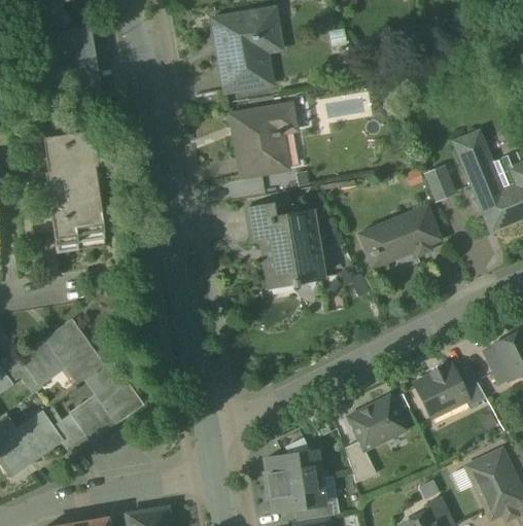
[(7,0),(11,23),(56,16),(54,3),(50,3),(49,0),(7,0)]
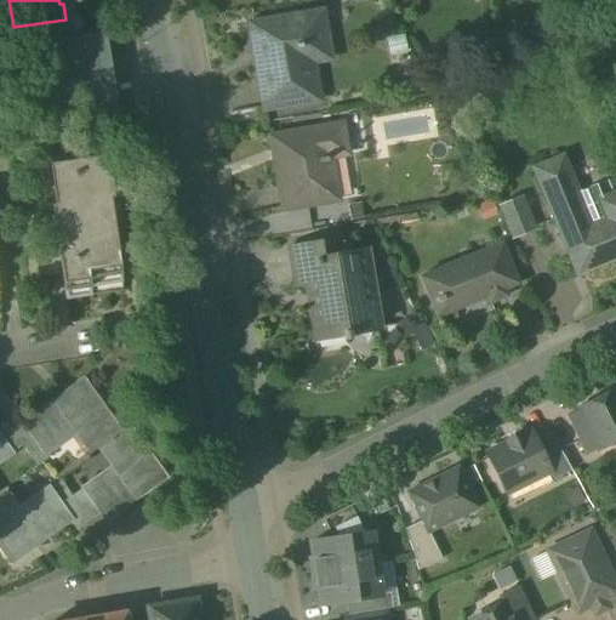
[(326,11),(258,23),(263,49),(267,47),(269,62),(262,63),(269,108),(321,100),(318,77),(312,78),(307,49),(332,45),(326,11)]
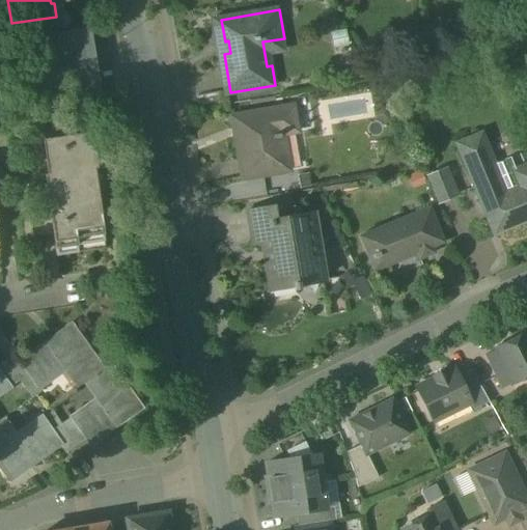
[(93,27),(53,33),(60,75),(65,74),(68,91),(104,86),(93,27)]
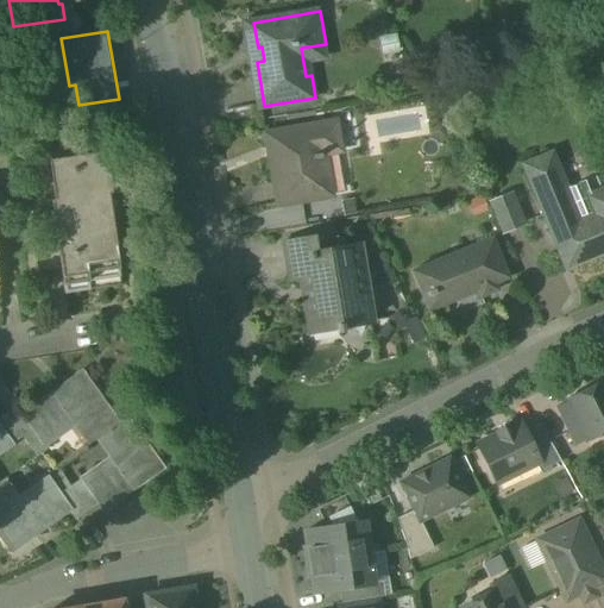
[(340,121),(270,133),(276,165),(277,165),(284,205),(337,195),(329,154),(345,150),(340,121)]
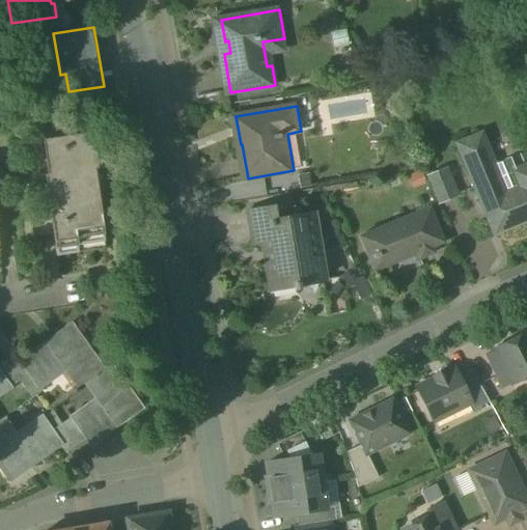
[(102,131),(43,140),(49,174),(46,174),(60,255),(109,248),(95,168),(108,166),(102,131)]
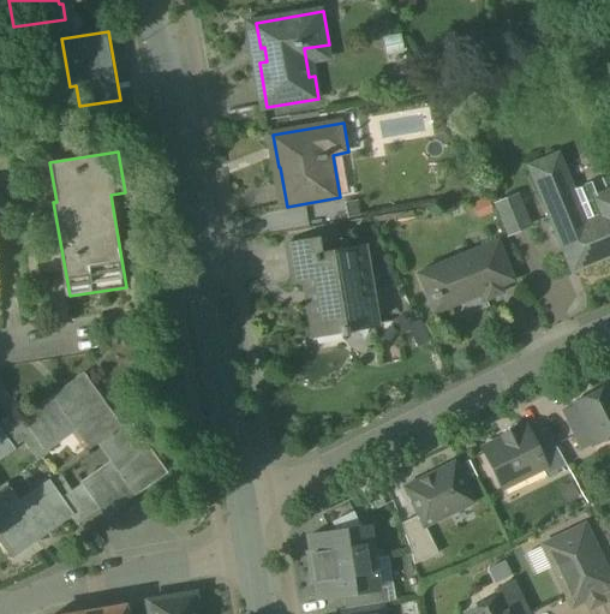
[(609,194),(599,198),(594,185),(594,183),(592,184),(575,191),(564,166),(561,156),(552,160),(534,167),(578,269),(609,256),(609,194)]
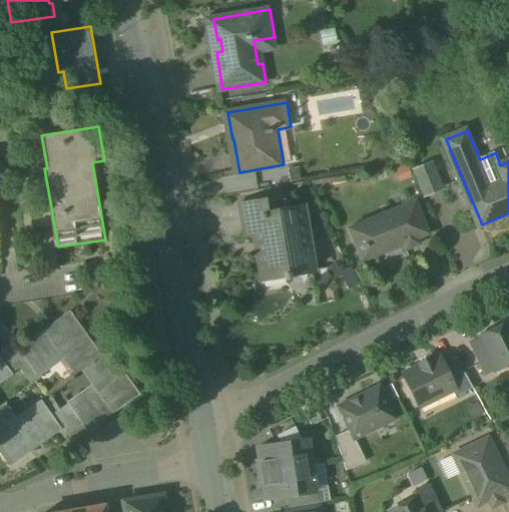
[(435,161),(418,168),(429,196),(446,189),(435,161)]
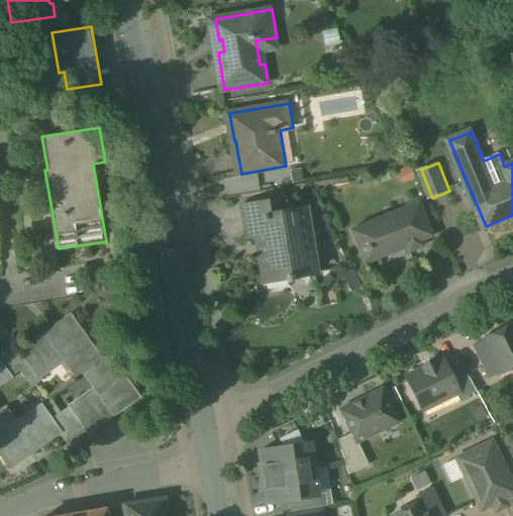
[(271,202),(246,206),(250,236),(262,234),(276,232),(273,214),(271,202)]
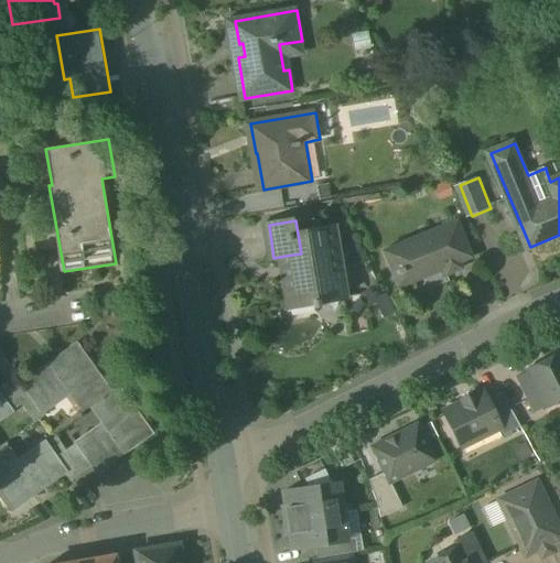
[(475,258),(461,222),(449,226),(463,262),(475,258)]
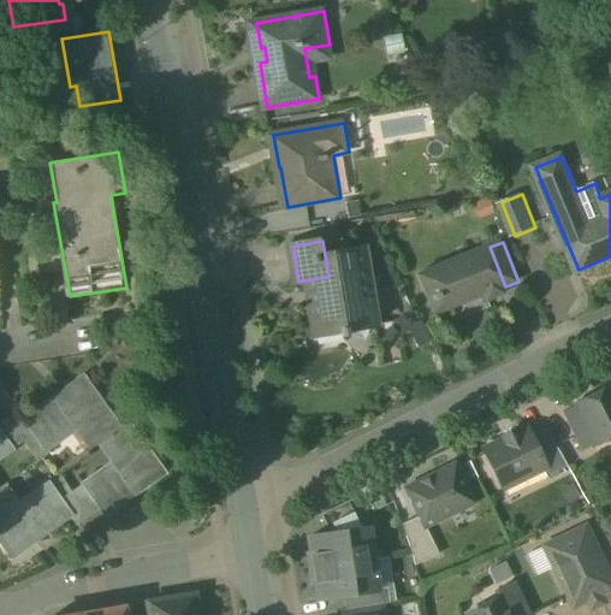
[(490,247),(425,272),(440,312),(490,293),(491,299),(508,293),(505,287),(490,247)]
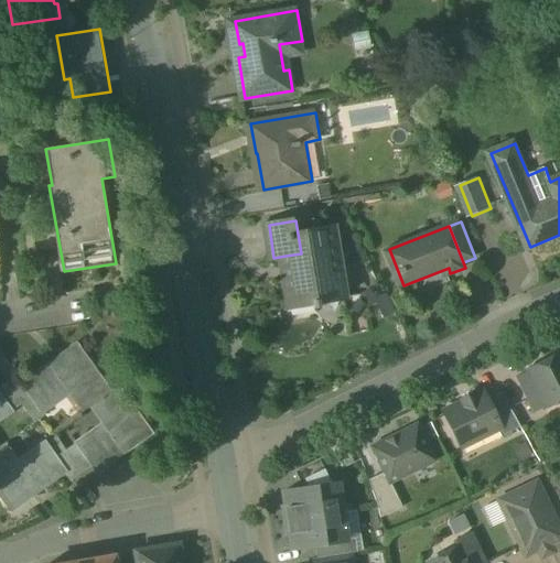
[(335,228),(298,234),(301,253),(286,256),(294,305),(316,302),(318,307),(323,306),(322,301),(347,296),(335,228)]
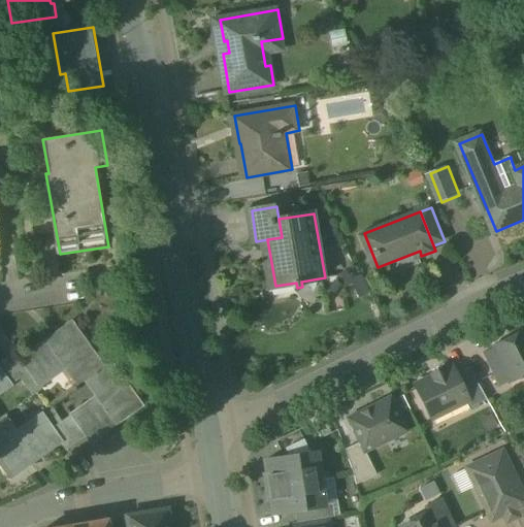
[(74,322),(24,358),(20,352),(10,358),(35,393),(69,368),(80,385),(87,380),(105,366),(74,322)]
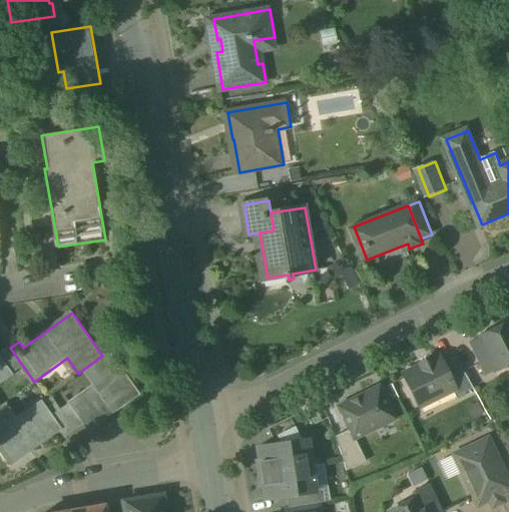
[(508,323),(482,337),(498,370),(508,364),(508,323)]
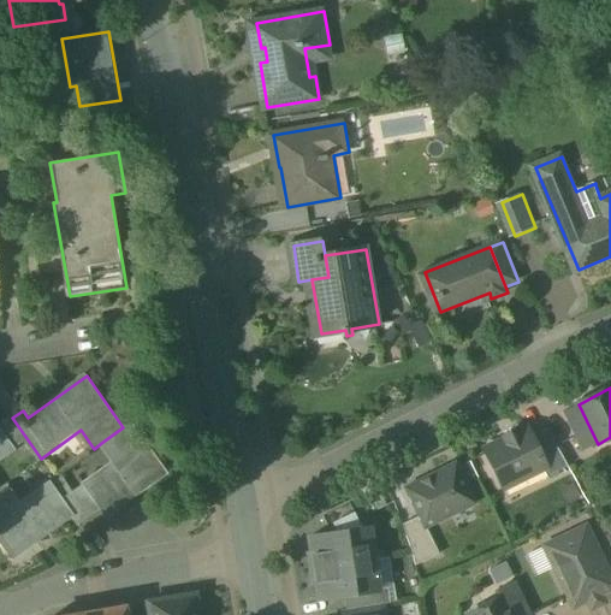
[(598,444),(579,404),(567,412),(586,450),(598,444)]
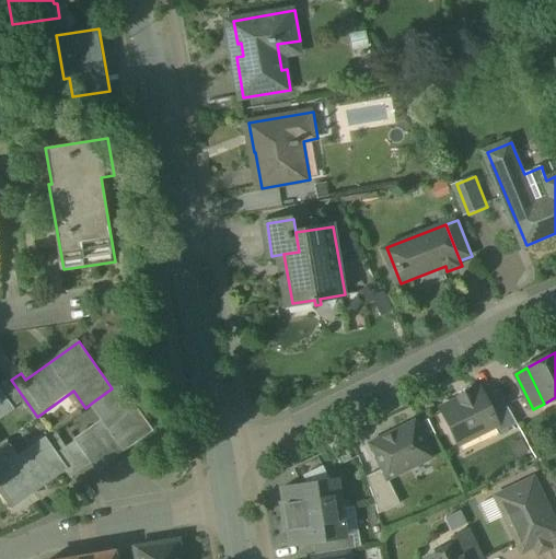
[(0,387),(0,445),(2,444),(0,441),(0,421),(18,409),(15,407),(22,402),(34,419),(37,417),(11,380),(0,387)]
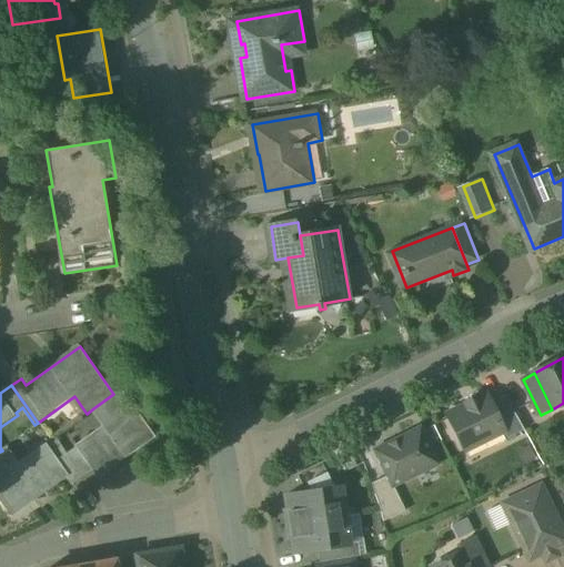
[(155,435),(122,388),(113,394),(93,408),(106,425),(78,445),(79,446),(70,452),(84,473),(96,465),(101,474),(155,435)]
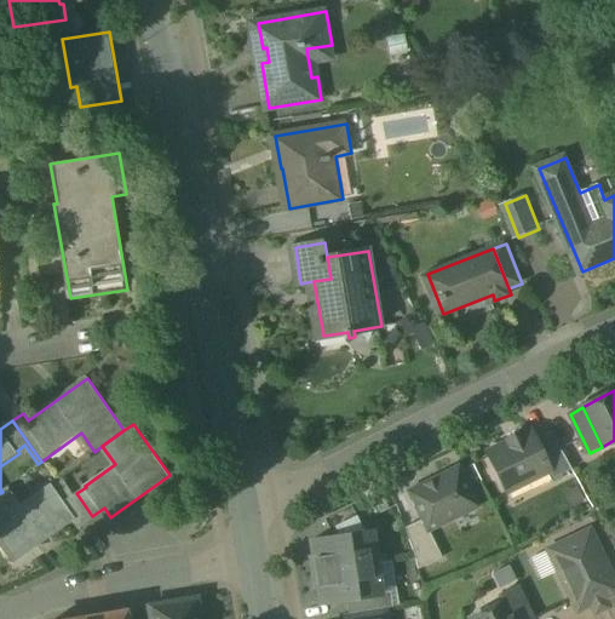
[(534,430),(526,434),(524,431),(510,439),(511,441),(490,452),(510,491),(553,470),(555,470),(539,437),(534,430)]
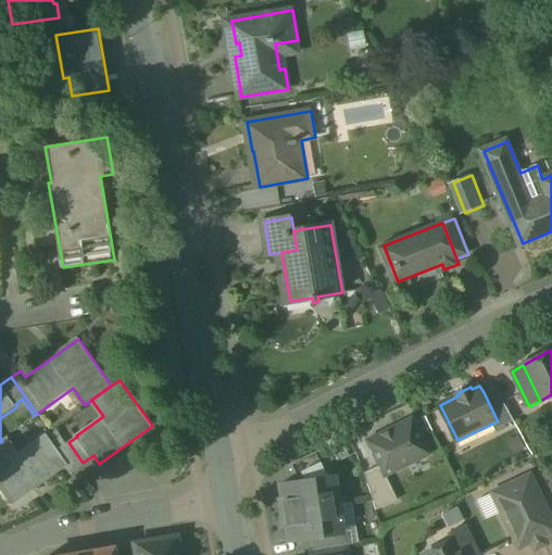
[(516,420),(497,386),(484,392),(498,421),(497,421),(500,428),(516,420)]
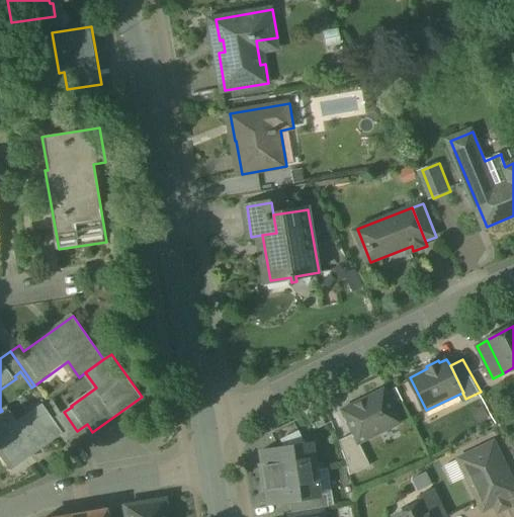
[(387,389),(344,410),(356,433),(361,443),(362,443),(403,422),(387,389)]
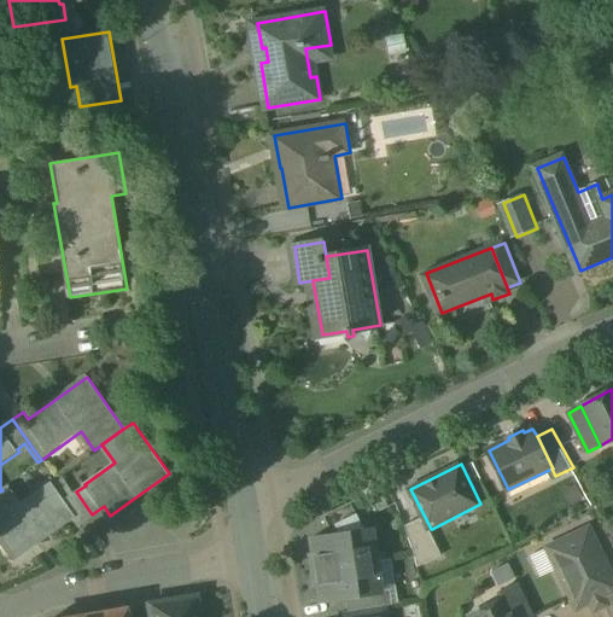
[(23,502),(11,484),(3,490),(0,492),(0,535),(16,558),(76,516),(81,522),(92,514),(76,492),(65,499),(53,482),(23,502)]
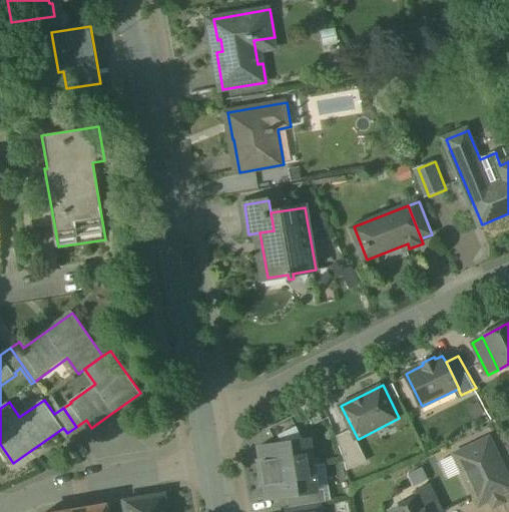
[(303,412),(292,418),(297,429),(301,428),(309,424),(303,412)]
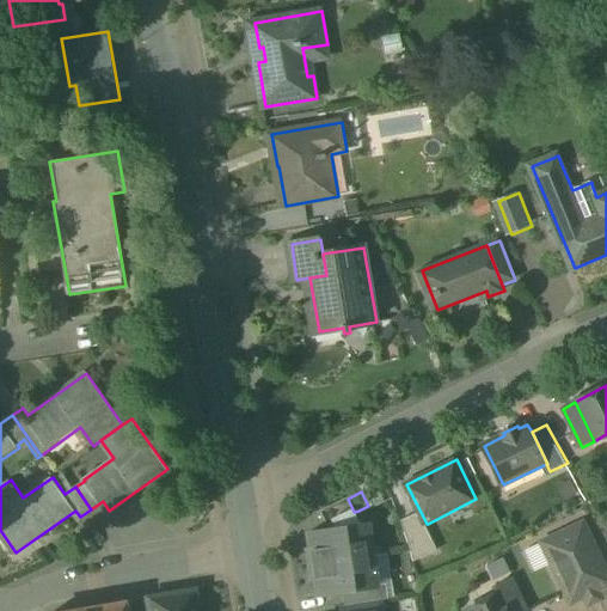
[(348,499),(322,512),(329,525),(354,512),(348,499)]
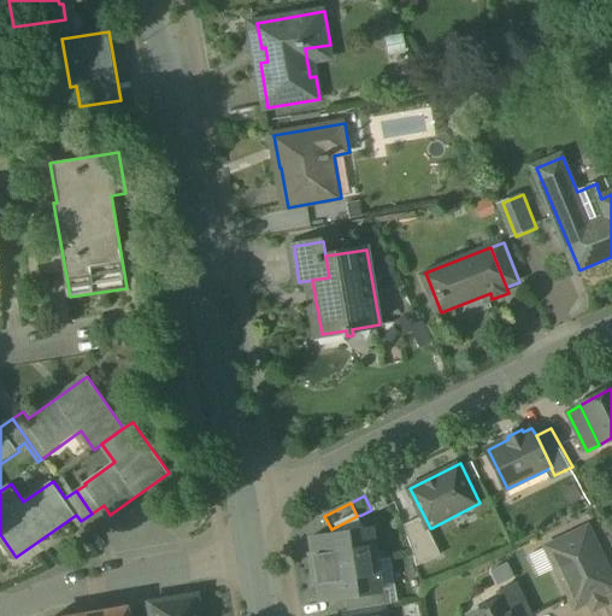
[(331,529),(324,533),(324,537),(313,538),(317,561),(313,561),(315,569),(377,559),(374,529),(369,529),(362,515),(357,516),(331,529)]
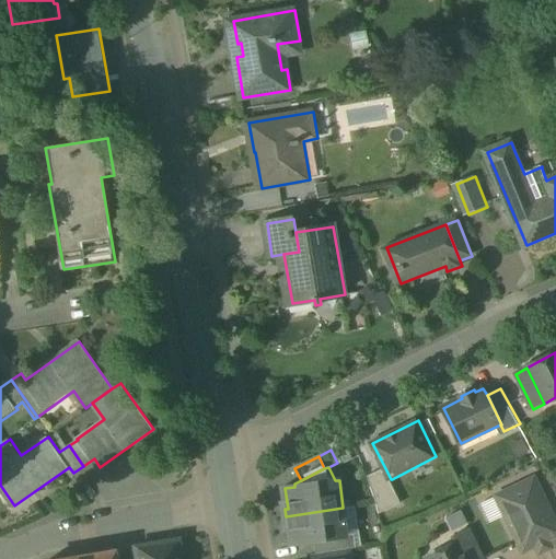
[(385,468),(370,476),(379,502),(382,513),(403,502),(392,479),(391,479),(385,468)]
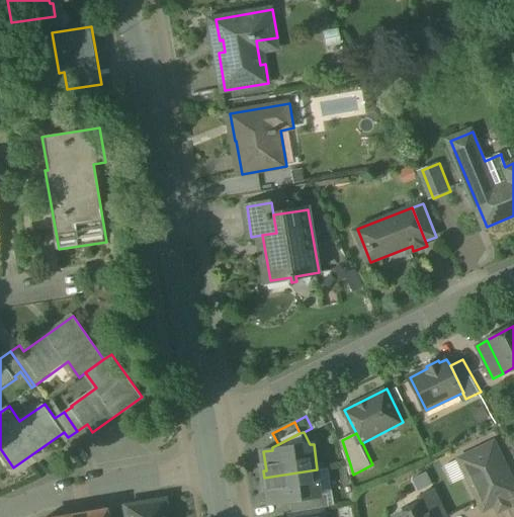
[(513,479),(496,442),(472,454),(478,466),(467,471),(487,510),(506,500),(513,496),(513,479)]
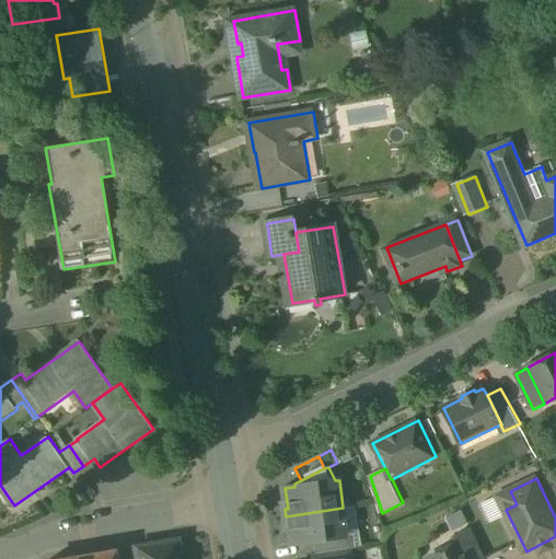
[(343,508),(286,516),(287,524),(290,524),(293,544),(317,540),(343,536),(347,535),(343,508)]
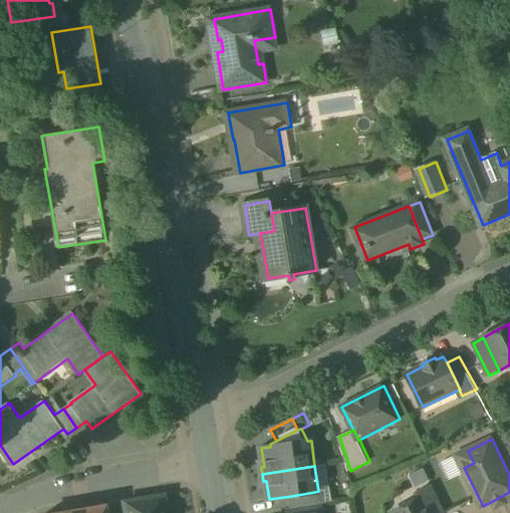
[(448,512),(435,484),(419,492),(422,499),(424,498),(430,512),(448,512)]
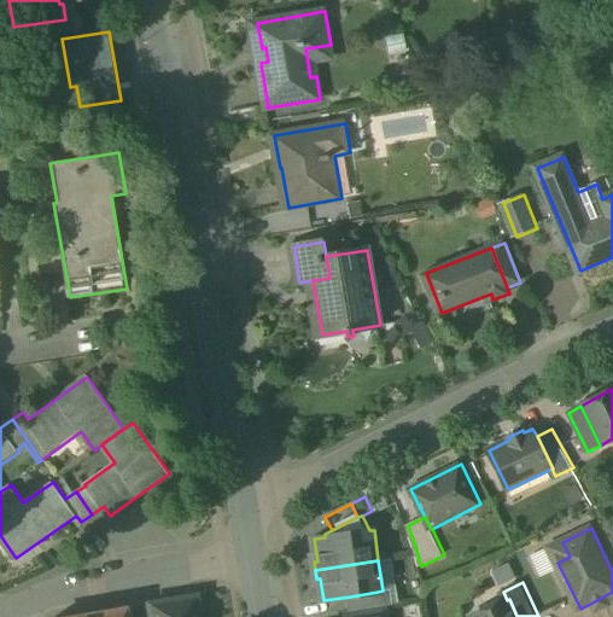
[(383,591),(378,592),(380,606),(390,605),(395,604),(392,589),(383,591)]
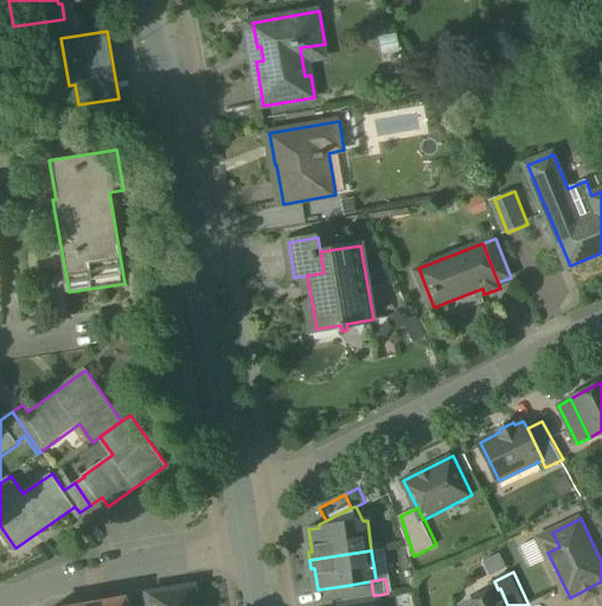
[(371,581),(344,586),(345,600),(373,595),(371,581)]
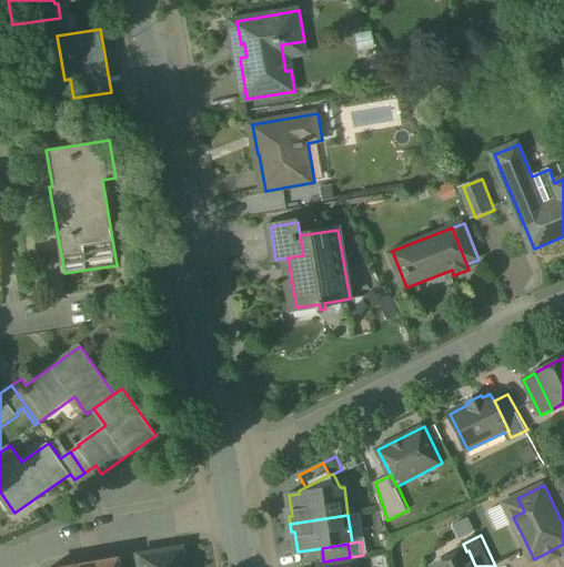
[(188,566),(185,548),(141,556),(142,566),(188,566)]
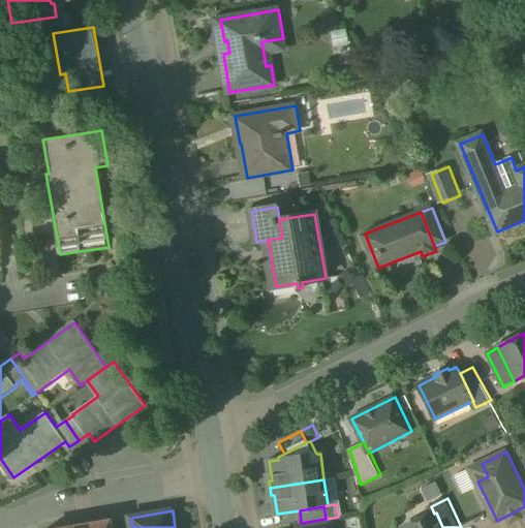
[(434,514),(405,527),(442,527),(436,513),(434,514)]
